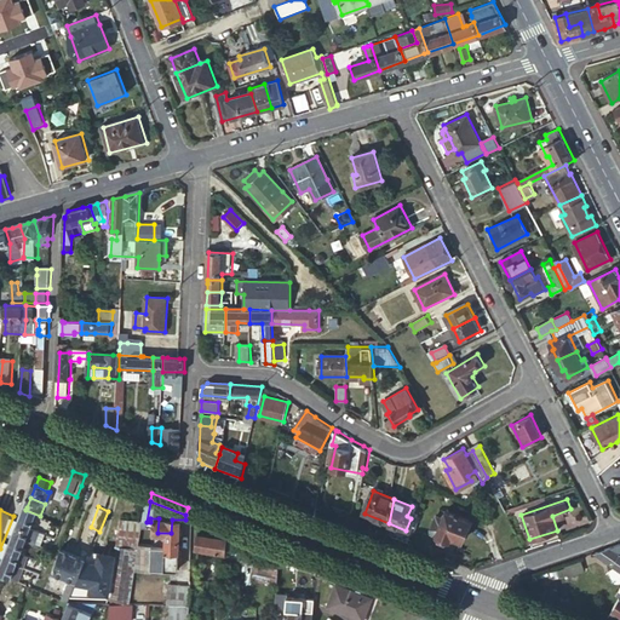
[(26,510),(21,522),(35,528),(40,516),(26,510)]
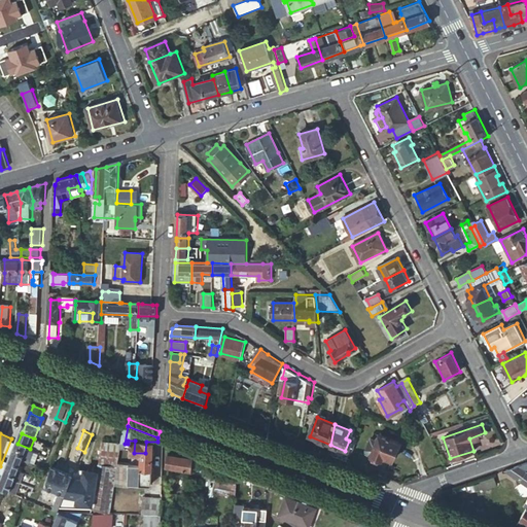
[(401,443),(381,434),(378,440),(373,437),(366,449),(367,451),(372,453),(371,454),(382,458),(383,456),(393,460),(397,450),(399,452),(403,445),(400,444),(401,443)]
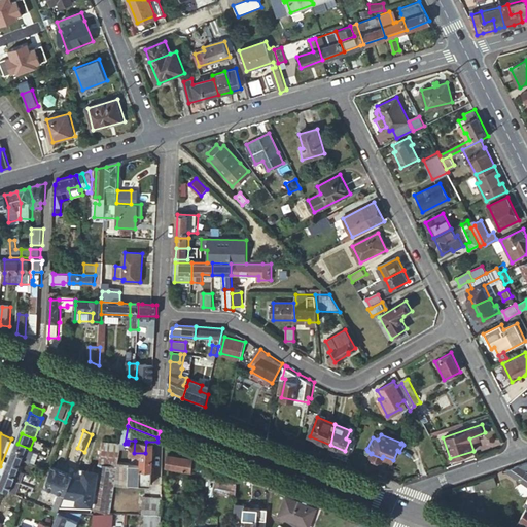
[(101,442),(99,462),(117,463),(119,443),(101,442)]
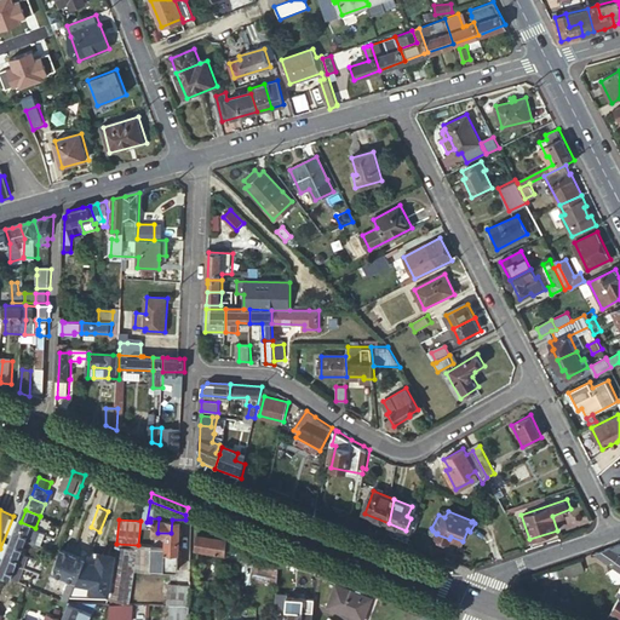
[(185,520),(172,520),(171,533),(170,547),(156,546),(153,546),(143,546),(138,568),(181,570),(185,520)]
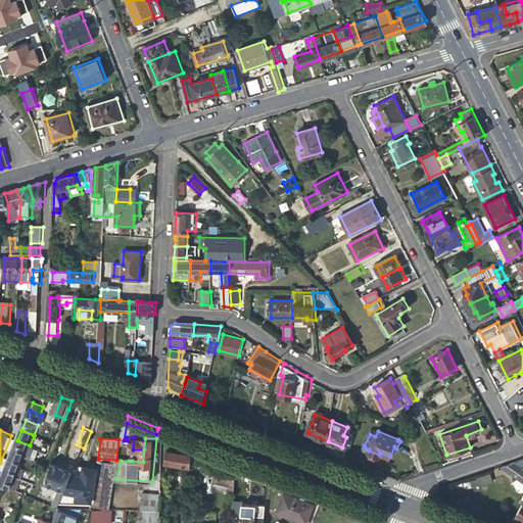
[(17,440),(13,450),(26,456),(38,462),(42,450),(30,445),(17,440)]
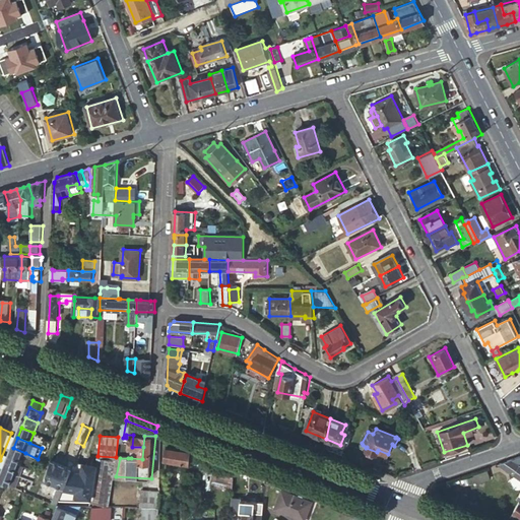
[(69,440),(64,438),(60,448),(65,450),(69,440)]
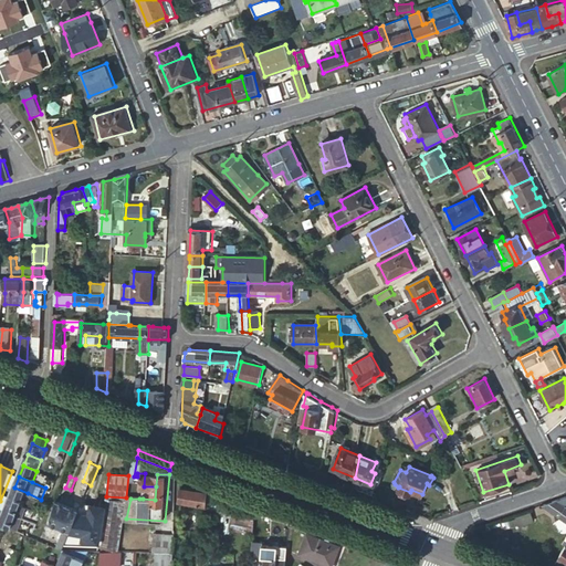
[(156,486),(144,486),(143,499),(155,500),(156,486)]
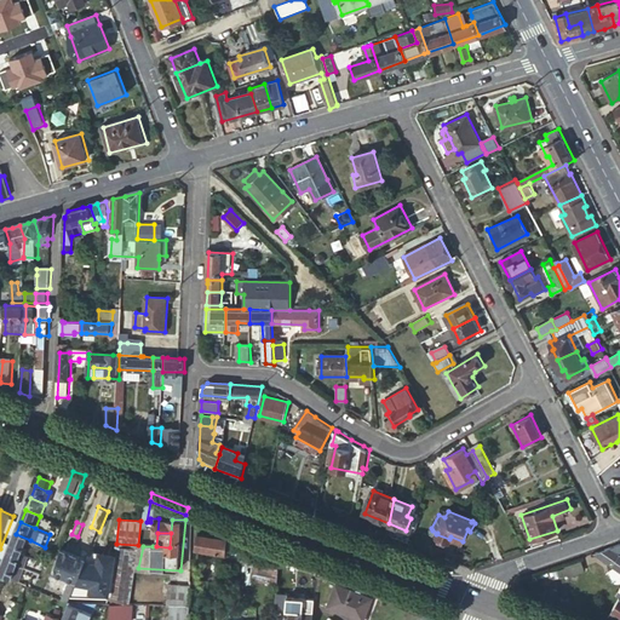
[(16,534),(11,547),(26,554),(30,540),(16,534)]
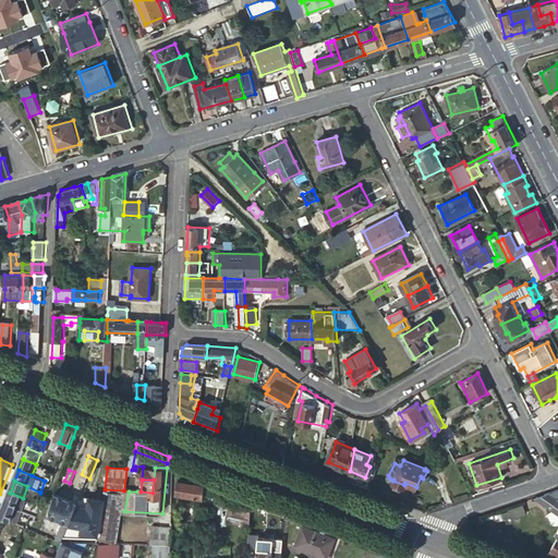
[(204,526),(206,499),(208,485),(181,481),(179,494),(201,497),(199,509),(196,509),(195,526),(204,526)]
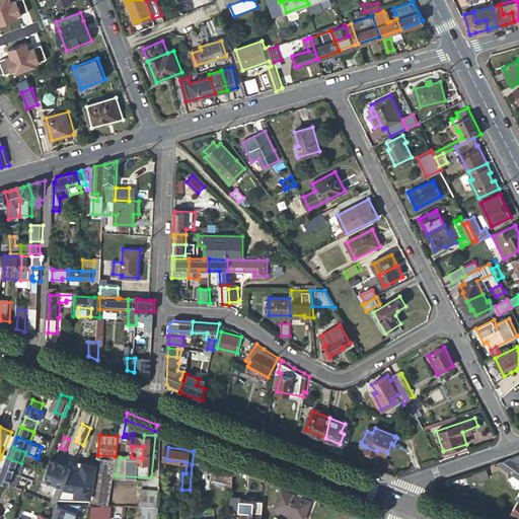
[(9,458),(5,468),(21,475),(25,465),(21,463),(9,458)]
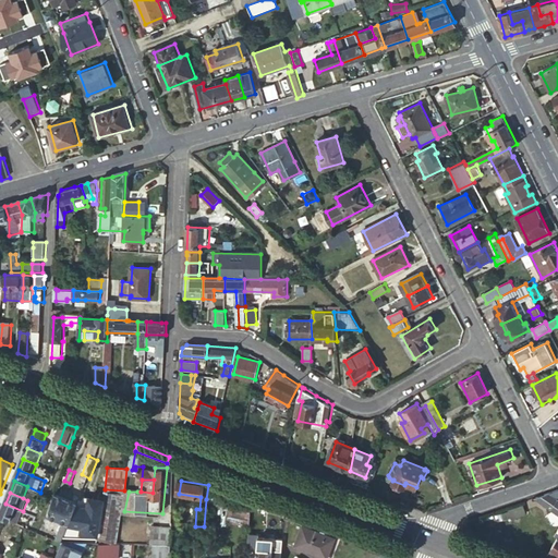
[(55,505),(64,508),(69,497),(63,495),(59,493),(55,505)]
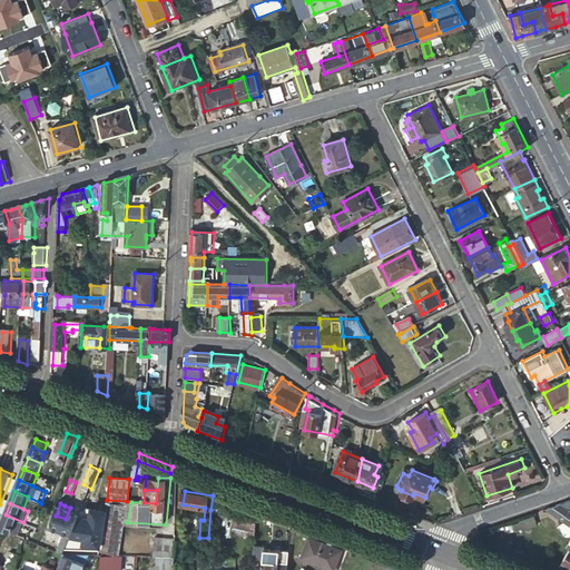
[(102,554),(119,554),(128,507),(110,503),(104,526),(102,554)]
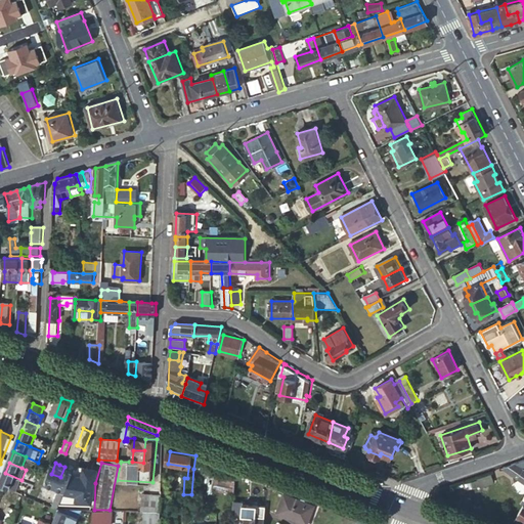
[(523,467),(517,463),(504,468),(523,480),(523,500),(522,504),(523,505),(523,467)]
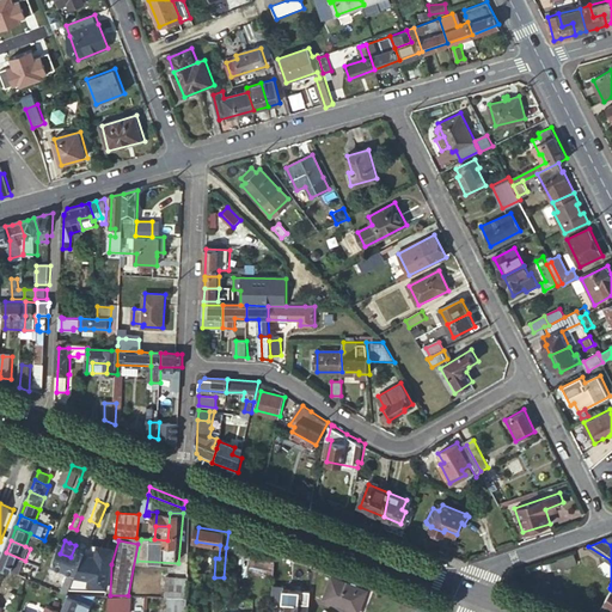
[(71,557),(84,562),(89,550),(81,548),(75,545),(71,557)]
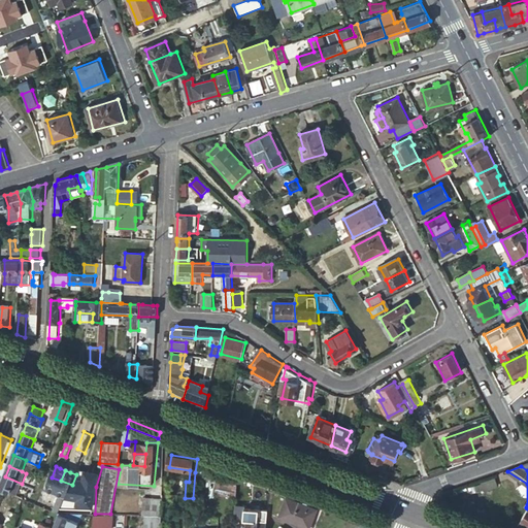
[(237,504),(241,480),(195,472),(193,498),(193,499),(237,504)]
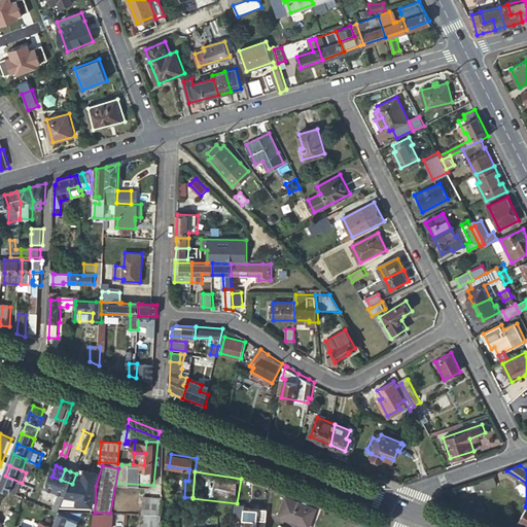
[(5,476),(1,487),(16,493),(22,483),(5,476)]
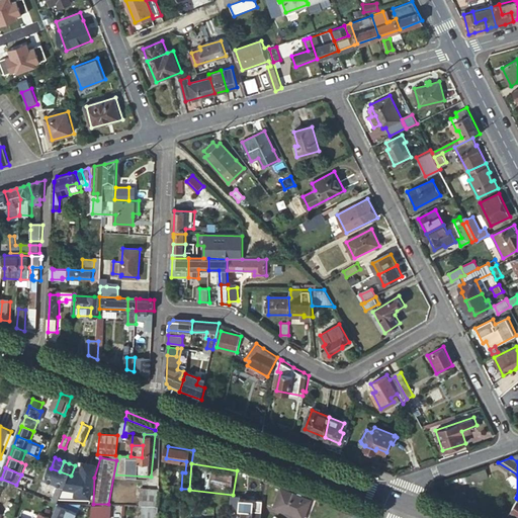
[(56,481),(60,471),(51,468),(48,477),(56,481)]
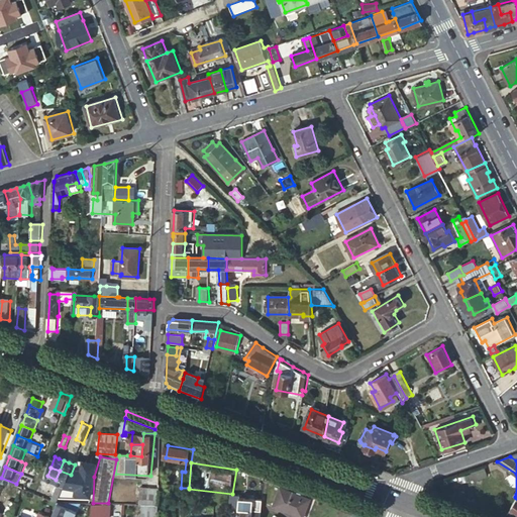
[(486,468),(472,472),(475,481),(488,476),(486,468)]
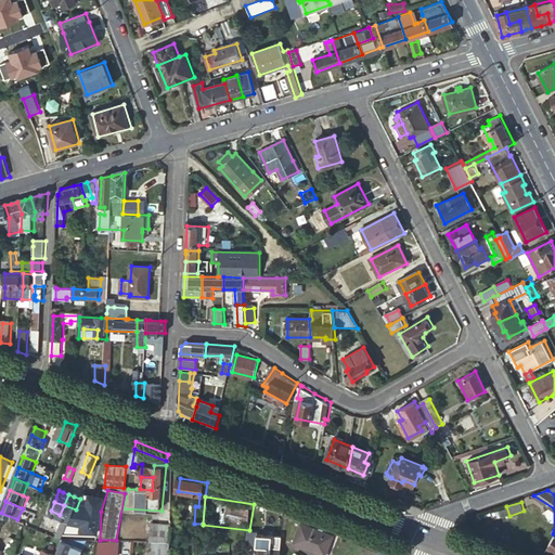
[(56,536),(64,538),(76,510),(64,505),(60,515),(64,517),(56,536)]
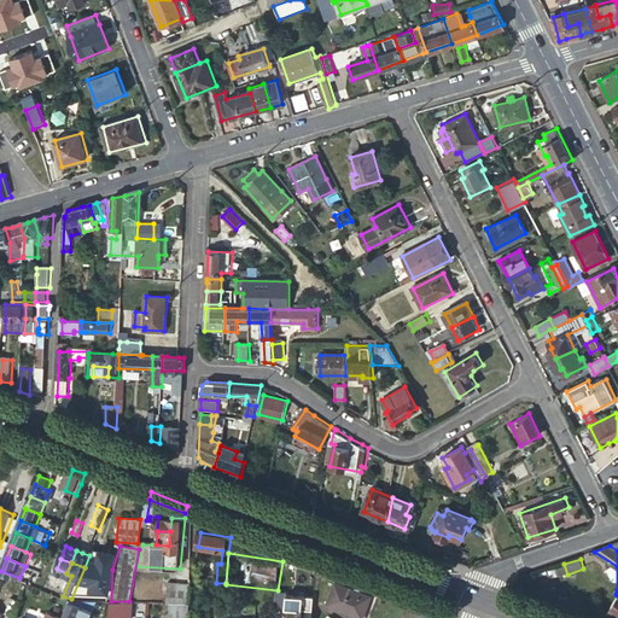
[(95,600),(98,569),(85,567),(71,599),(95,600)]
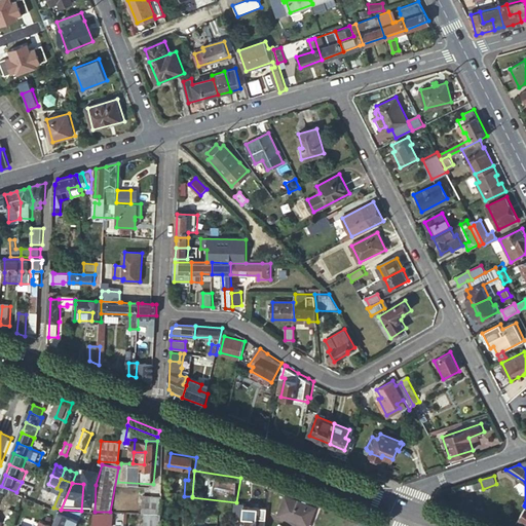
[(95,512),(96,485),(83,484),(81,511),(83,512),(95,512)]
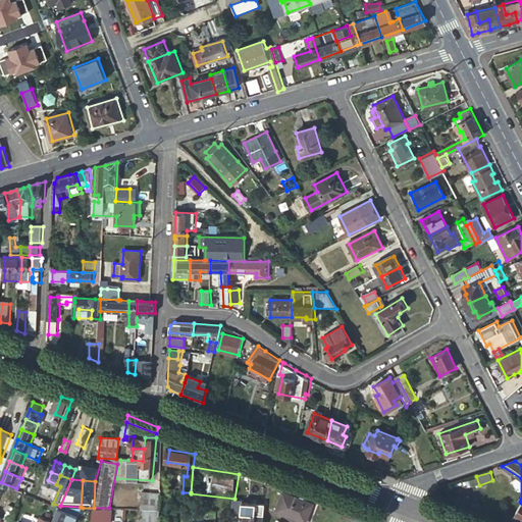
[(317,505),(286,492),(281,507),(312,519),(317,505)]
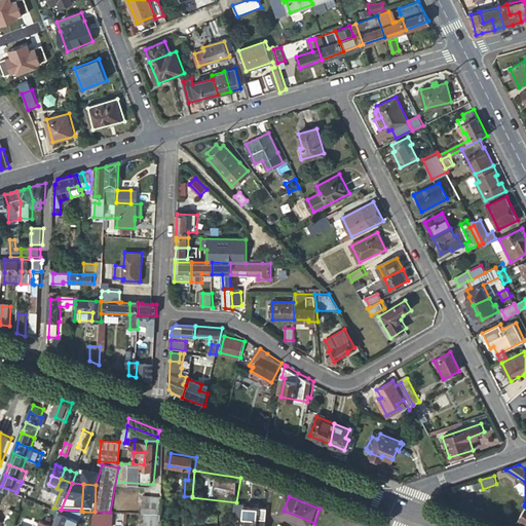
[(161,514),(162,501),(155,501),(154,506),(149,505),(148,514),(161,514)]
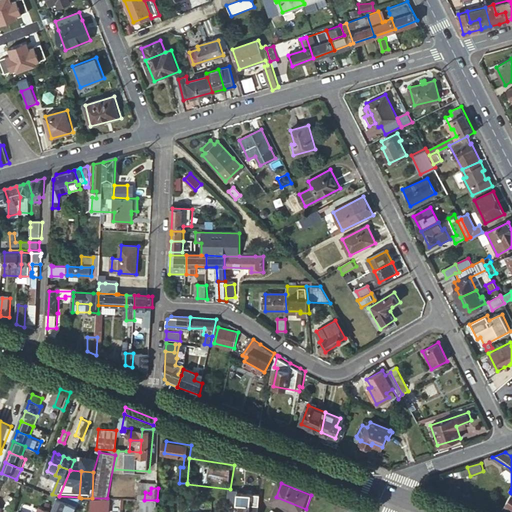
[(258,511),(260,506),(261,496),(239,493),(240,490),(230,489),(228,502),(240,504),(239,511),(258,511)]
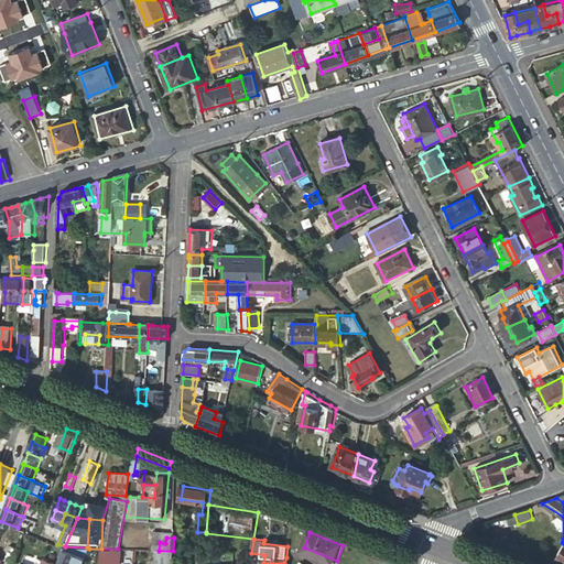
[(82,563),(89,549),(87,548),(65,546),(58,563),(82,563)]
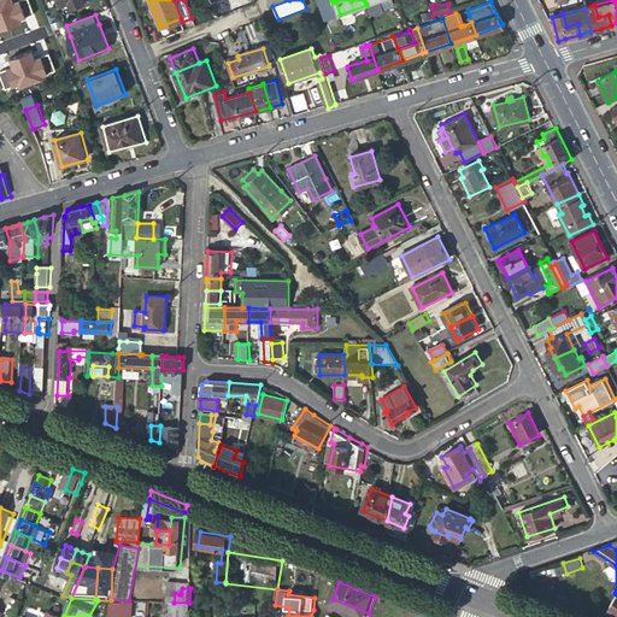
[(616,616),(616,598),(612,605),(606,613),(611,616),(616,616)]
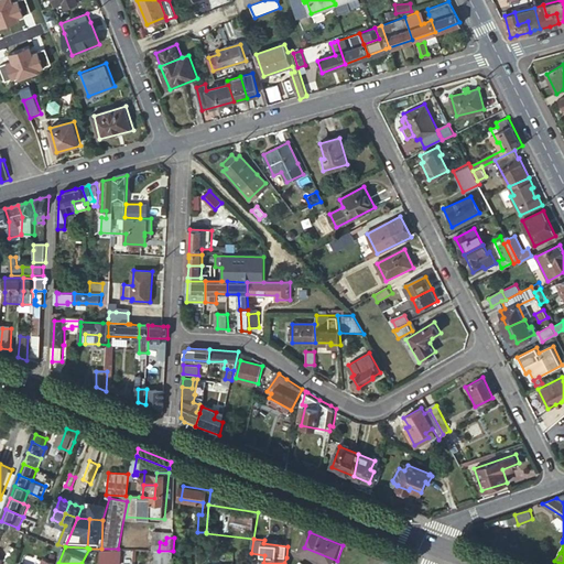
[(7,560),(15,563),(20,551),(12,548),(7,560)]
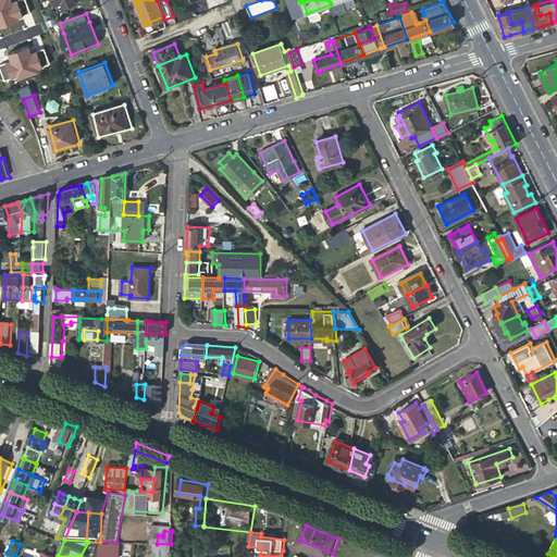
[(119,556),(120,543),(119,543),(116,542),(100,542),(99,556),(119,556)]
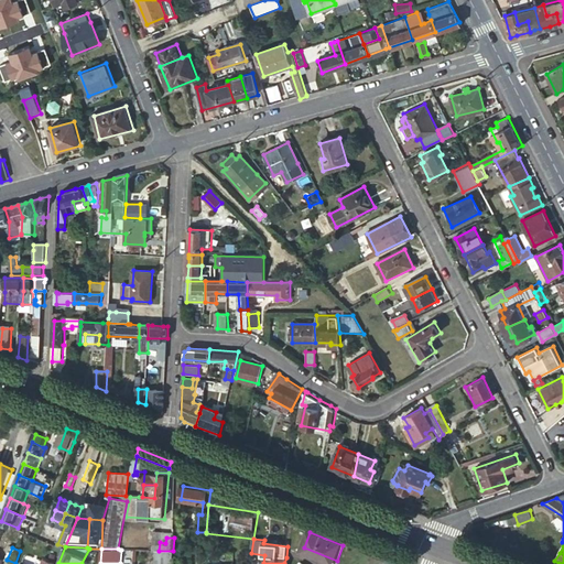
[(159,563),(171,563),(173,551),(159,551),(155,551),(153,551),(153,554),(156,554),(155,563),(159,563)]
